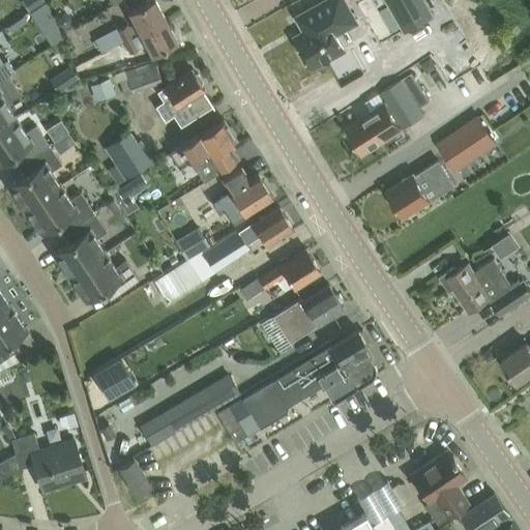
[(141,32),(165,20),(154,0),(148,0),(129,10),(141,32)]
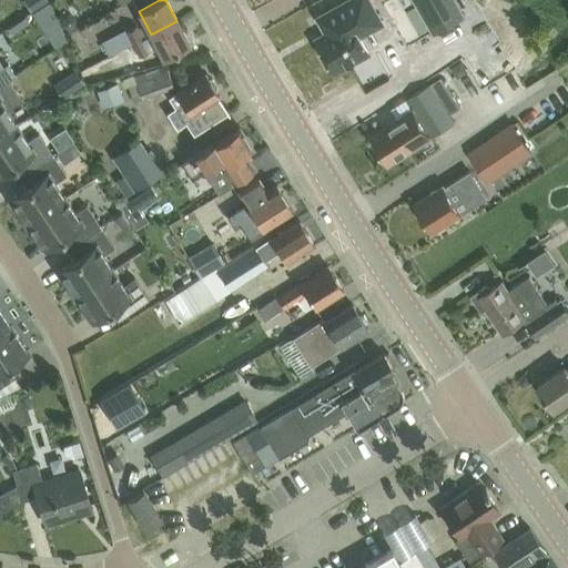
[(382,24),(378,19),(367,0),(351,0),(321,17),(330,32),(316,40),(334,73),(368,53),(359,37),(382,24)]
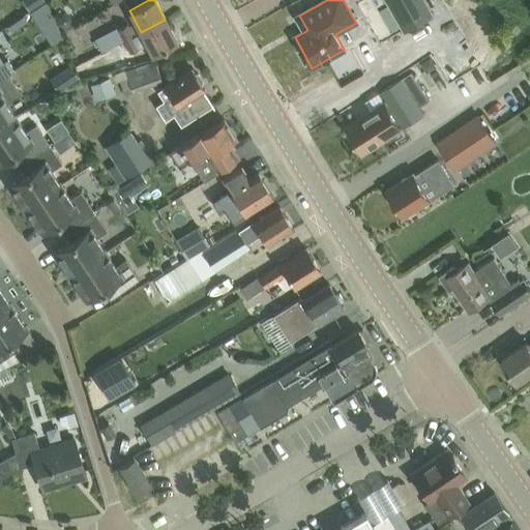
[(435,0),(400,0),(413,24),(440,8),(435,0)]
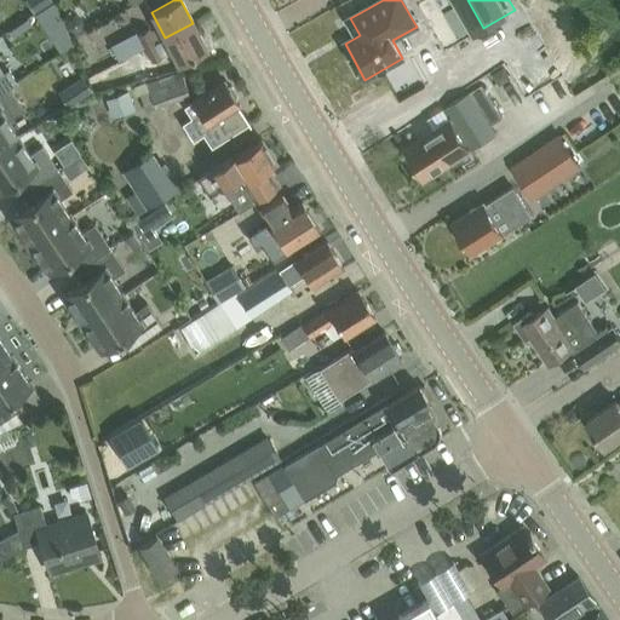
[(207,47),(193,23),(165,38),(178,63),(207,47)]
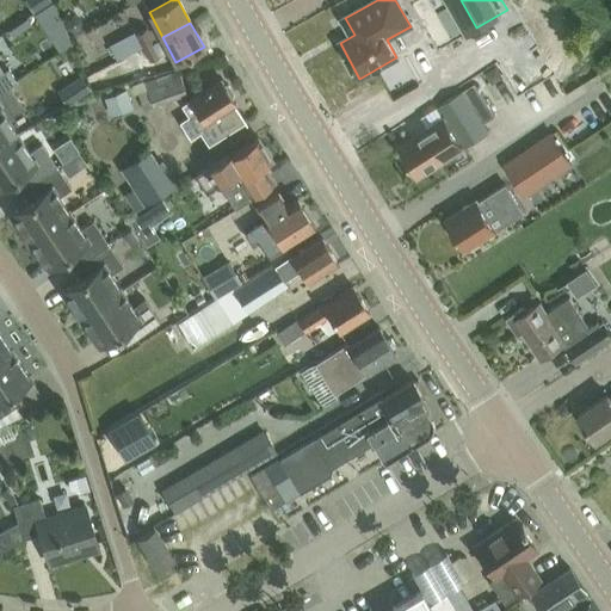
[(146,26),(134,32),(148,62),(161,55),(146,26)]
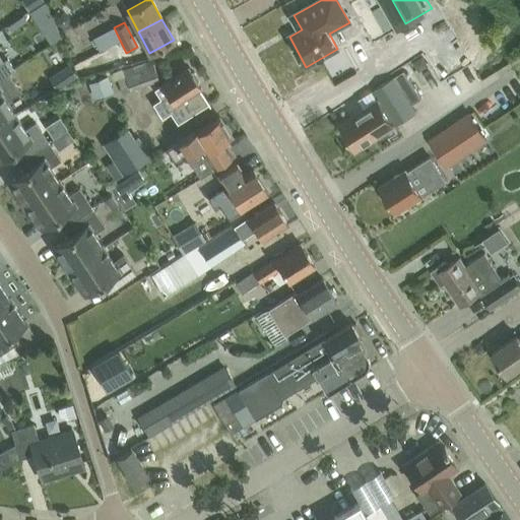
[(55,24),(42,33),(50,44),(60,37),(55,24)]
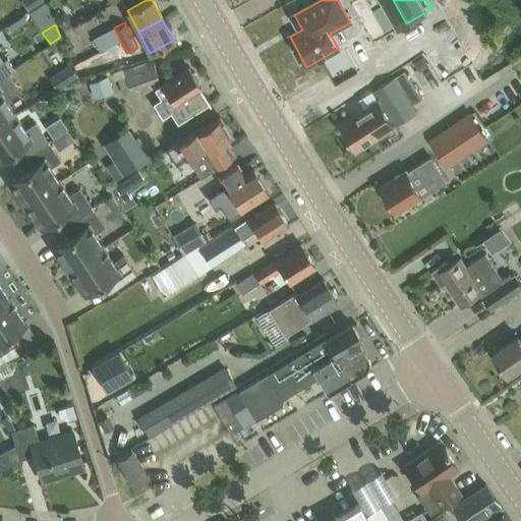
[(0,77),(7,73),(13,69),(6,59),(2,61),(0,57),(0,77)]
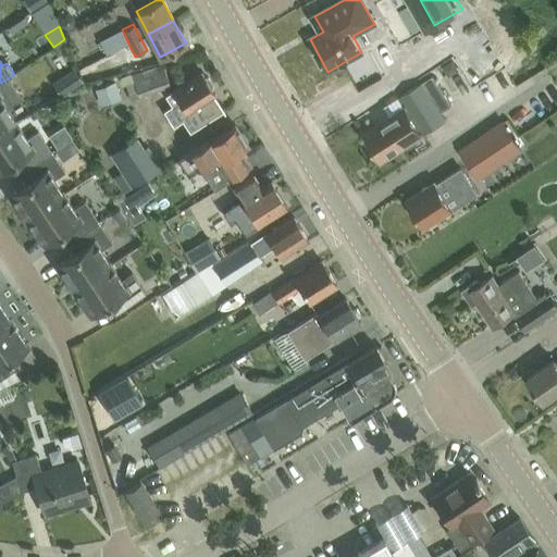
[(162,65),(131,75),(118,79),(121,87),(124,85),(131,101),(150,95),(149,94),(170,86),(165,73),(165,74),(162,65)]
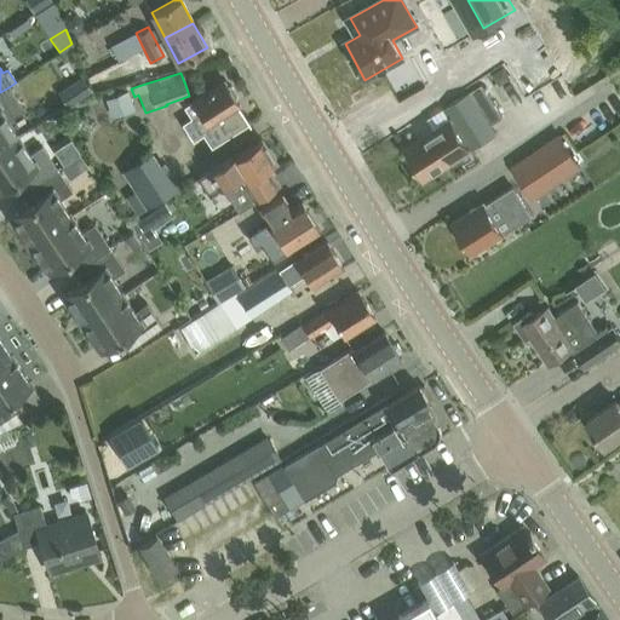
[(183,105),(191,118),(182,124),(193,142),(202,135),(211,148),(247,125),(236,107),(239,104),(224,80),(183,105)]
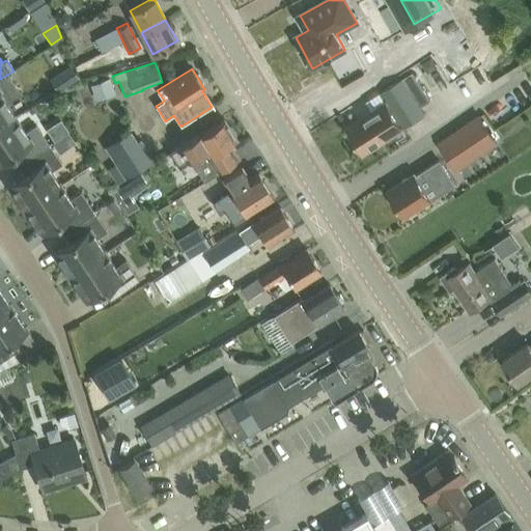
[(386,105),(371,114),(371,113),(346,130),(362,155),(387,139),(383,131),(397,121),(402,130),(424,116),(420,108),(430,102),(412,73),(380,93),(386,105)]
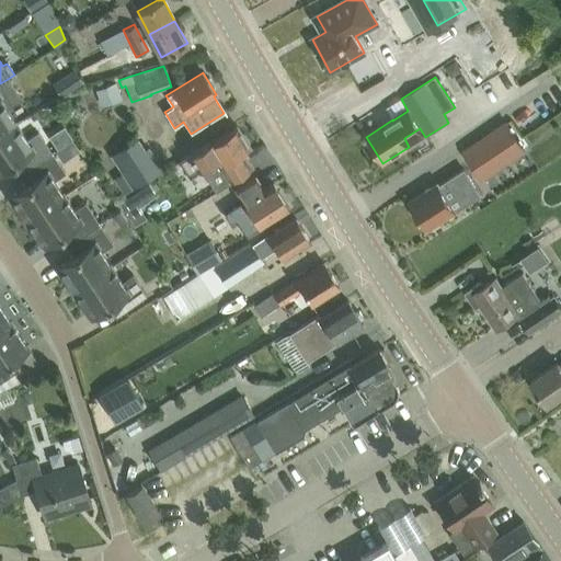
[(0,135),(16,125),(6,110),(22,99),(8,79),(0,83),(0,135)]
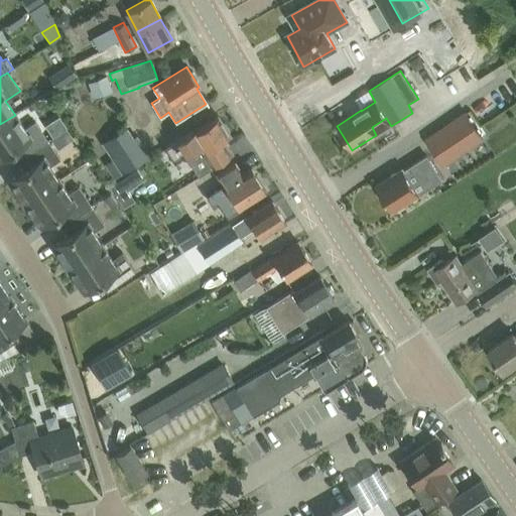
[(463,103),(473,121),(513,98),(502,80),(463,103)]
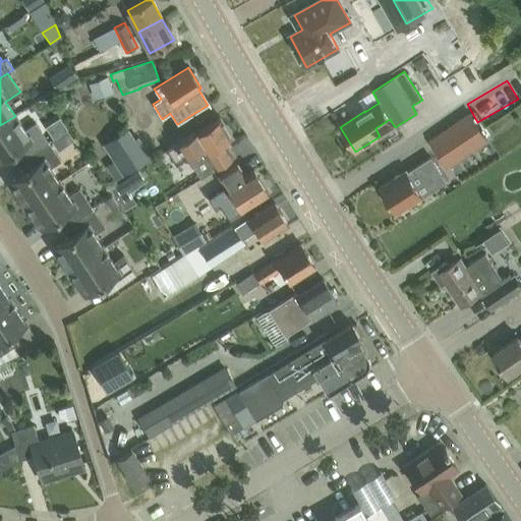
[(35,115),(47,110),(42,97),(30,102),(35,115)]
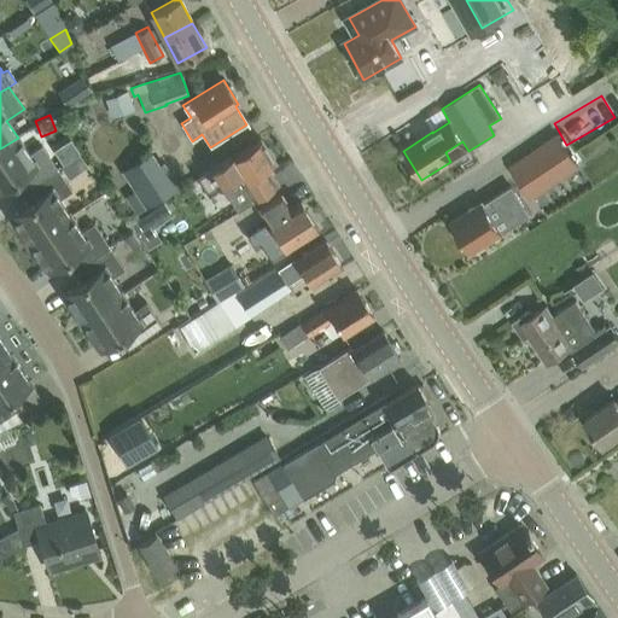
[(557,135),(532,152),(552,181),(577,164),(557,135)]
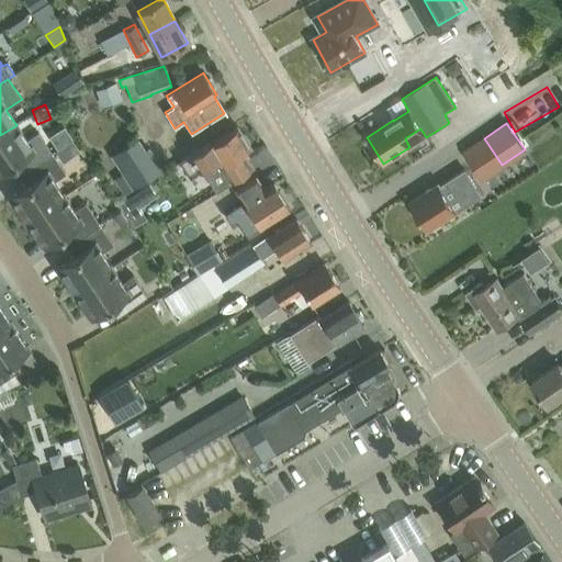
[(0,135),(0,171),(17,160),(23,171),(51,153),(44,142),(37,132),(26,139),(17,125),(0,135)]
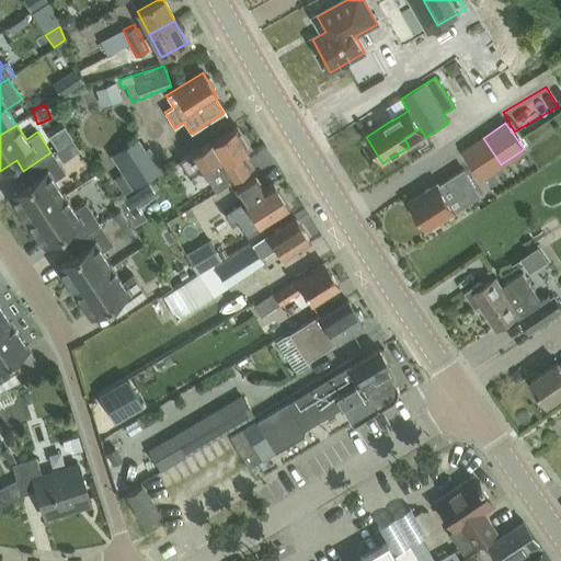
[(236,126),(185,159),(180,162),(190,176),(216,159),(229,180),(251,167),(242,151),(249,147),(236,126)]
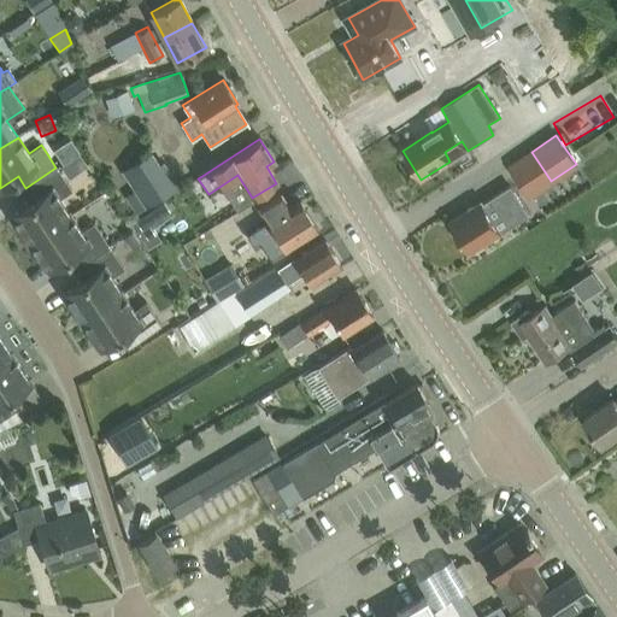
[(134,192),(124,198),(136,215),(180,187),(163,162),(159,164),(152,152),(121,171),(134,192)]
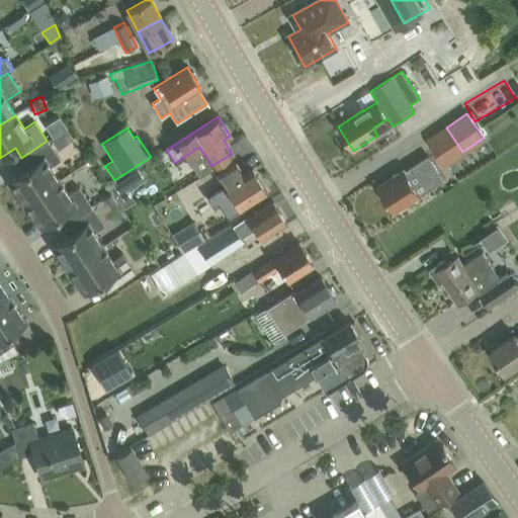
[(23,204),(59,180),(50,166),(60,160),(47,141),(21,158),(28,168),(8,181),(23,204)]
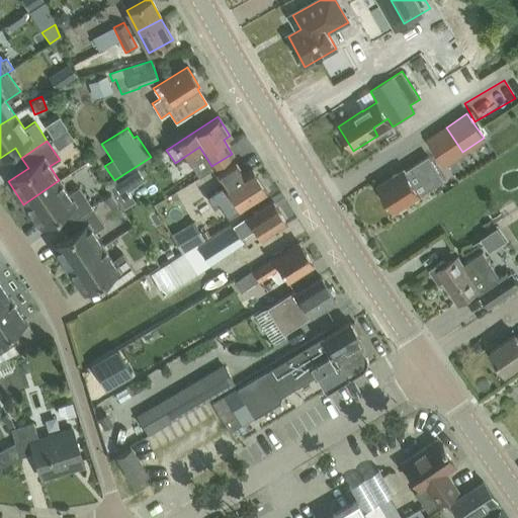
[(404,170),(377,188),(393,212),(444,179),(430,157),(406,172),(404,170)]
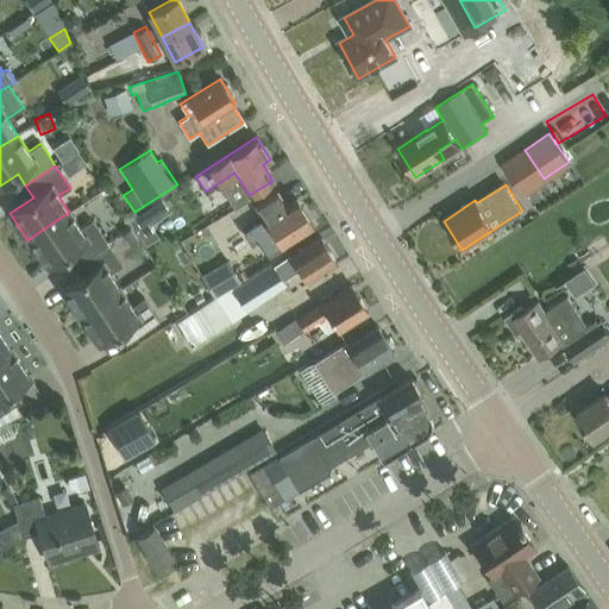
[(263,220),(244,232),(251,244),(257,239),(269,258),(283,249),(282,245),(313,226),(296,200),(284,207),(275,193),(253,206),(263,220)]
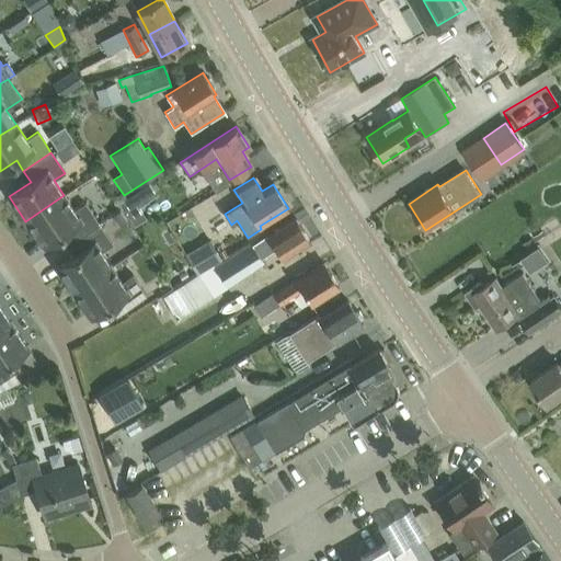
[(73,210),(64,195),(25,221),(42,245),(64,231),(71,242),(99,224),(84,204),(73,210)]
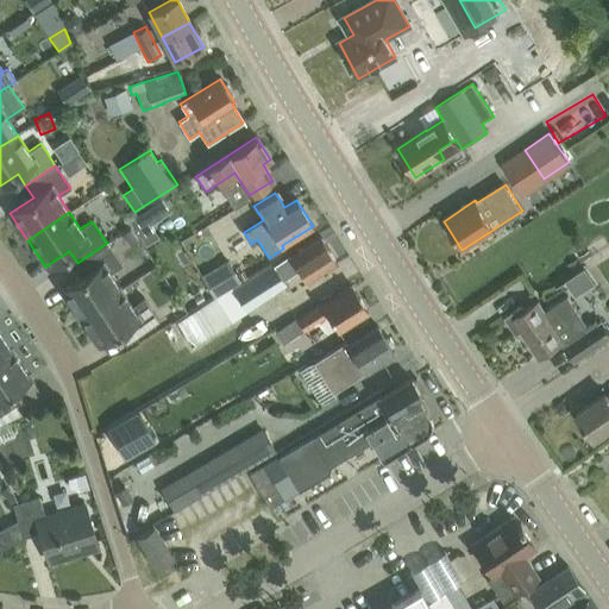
[(233,290),(232,289),(201,308),(177,322),(192,346),(215,332),(246,312),(287,286),(283,281),(300,270),(307,282),(337,263),(321,238),(292,257),(289,255),(233,290)]
